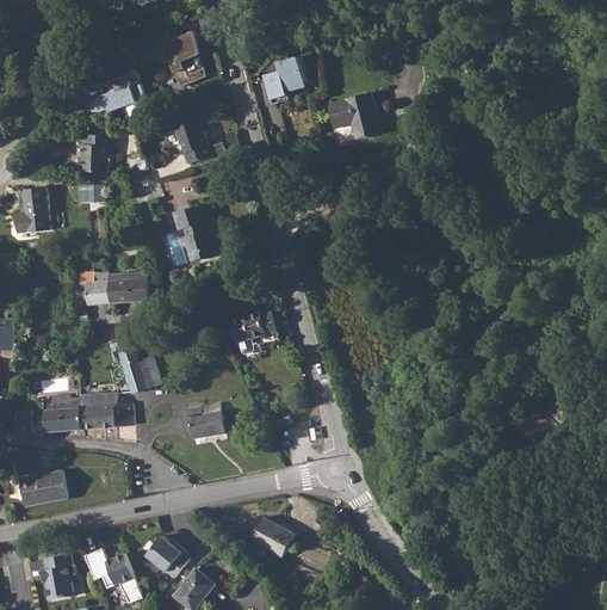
[(206,76),(191,34),(163,44),(175,73),(183,69),(186,86),(206,76)]
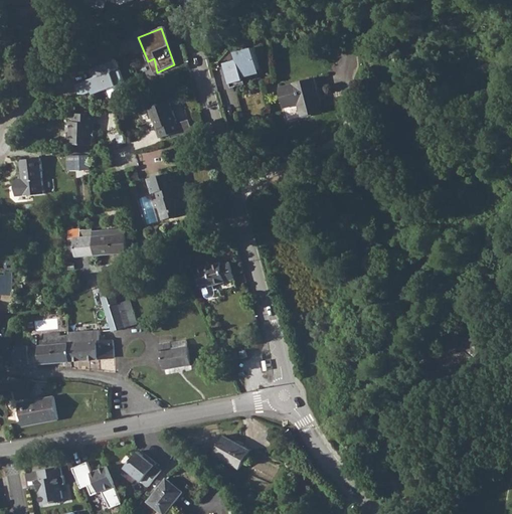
[(259,73),(252,47),(234,52),(236,59),(223,63),(229,87),(243,82),(243,78),(259,73)]
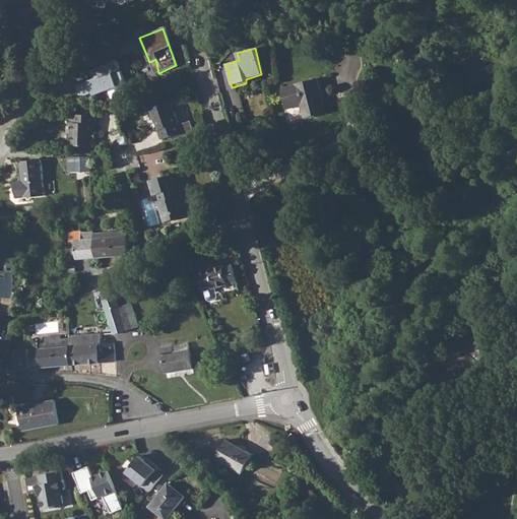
[(124,83),(115,60),(90,70),(94,78),(75,87),(78,95),(84,96),(91,93),(92,98),(124,83)]
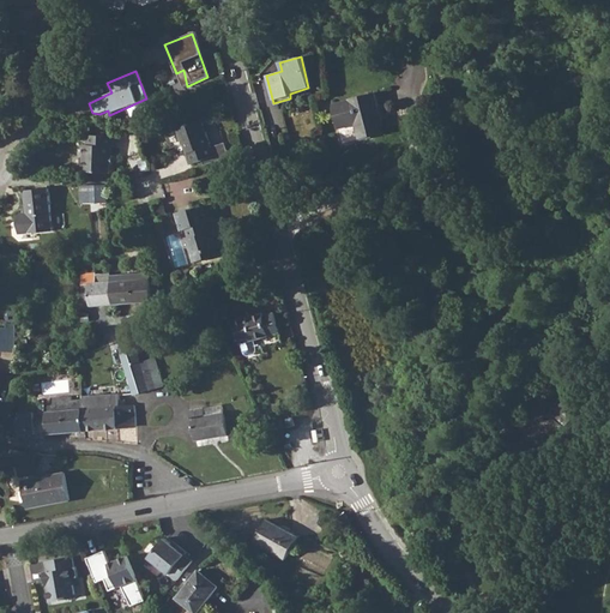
[(374,104),(372,96),(372,94),(346,101),(346,102),(330,106),(336,128),(352,124),(356,139),(381,133),(374,104)]
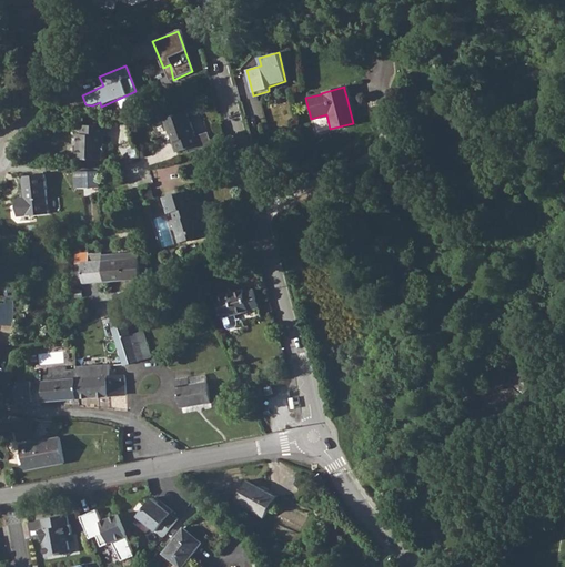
[(171,143),(174,153),(185,150),(187,154),(211,147),(207,133),(197,137),(188,113),(185,113),(175,118),(174,115),(163,120),(168,135),(170,134),(172,143),(171,143)]
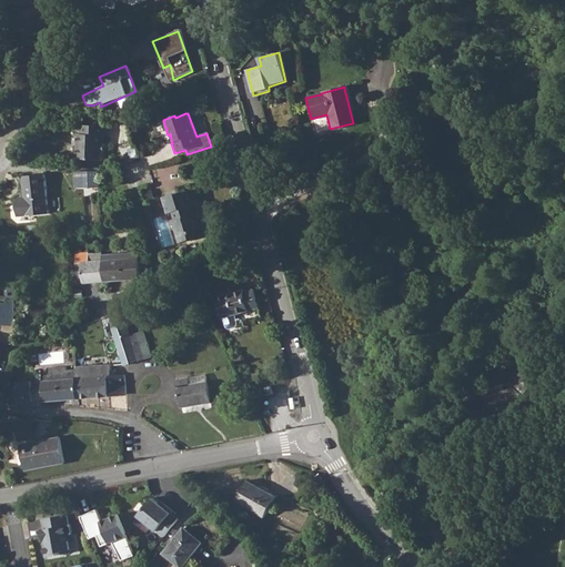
[(98,160),(99,152),(99,145),(101,145),(101,137),(103,137),(103,127),(80,124),(79,134),(77,134),(77,144),(74,145),(73,159),(98,160)]
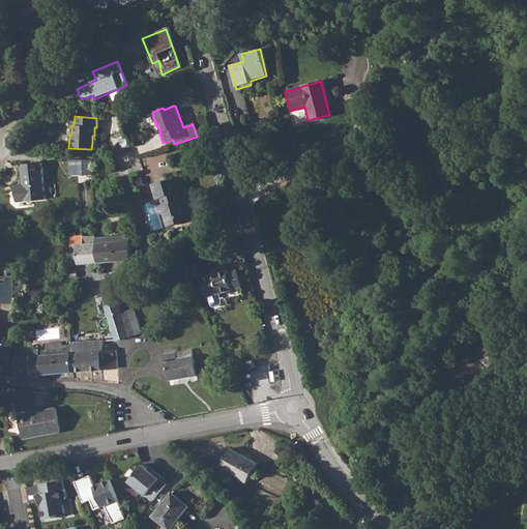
[(68,159),(67,174),(79,175),(80,160),(68,159)]
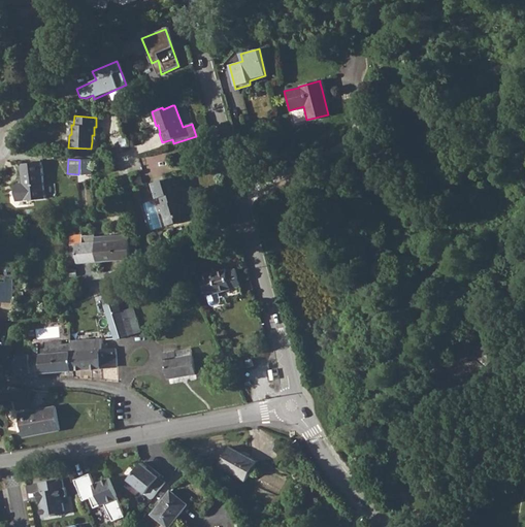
[(40,162),(22,163),(20,166),(21,183),(17,183),(12,187),(13,194),(15,194),(15,197),(13,199),(15,201),(42,198),(40,162)]
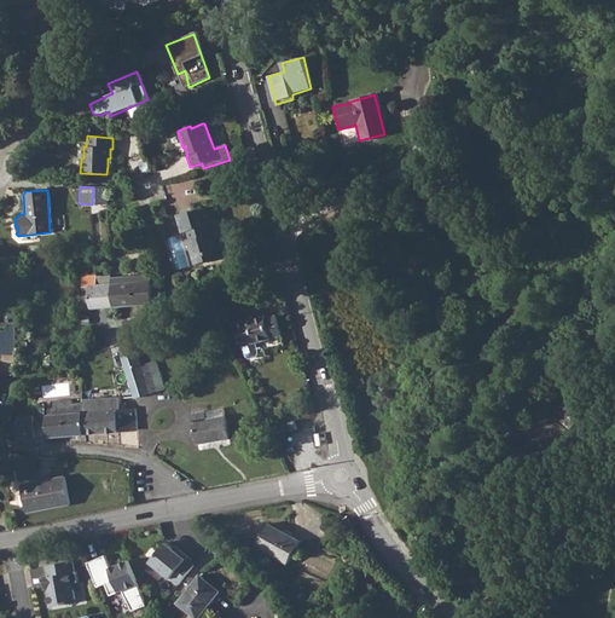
[(204,261),(203,255),(216,250),(212,236),(209,236),(207,226),(210,225),(207,208),(191,213),(191,211),(174,215),(180,234),(185,232),(187,242),(185,242),(192,265),(204,261)]
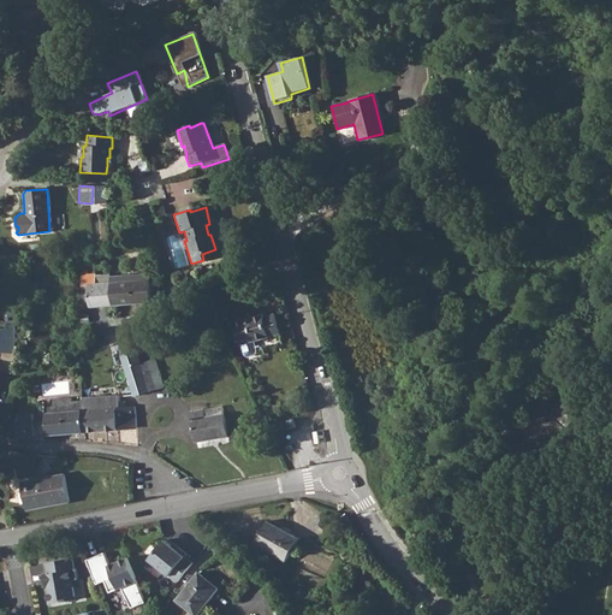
[(148,273),(106,276),(110,306),(150,303),(150,302),(148,279),(148,273)]
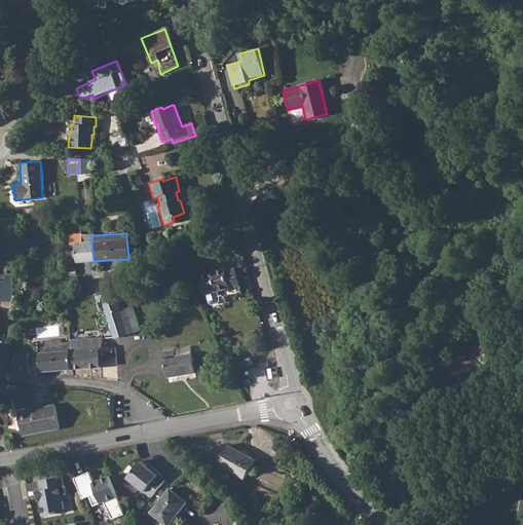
[(67,235),(68,246),(73,245),(74,252),(68,253),(69,263),(94,261),(90,235),(90,234),(80,235),(80,234),(67,235)]
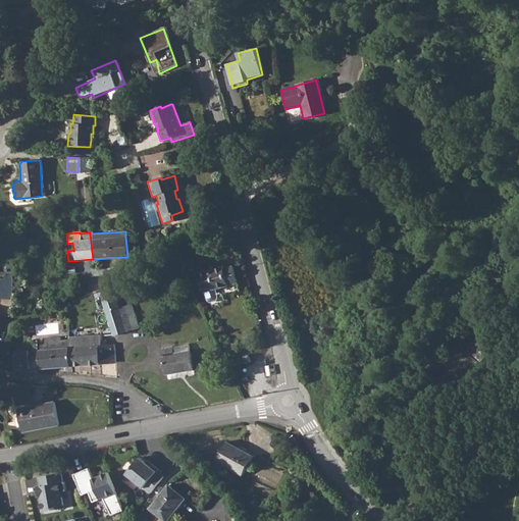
[(196,273),(202,293),(212,290),(236,282),(230,266),(221,269),(220,266),(196,273)]
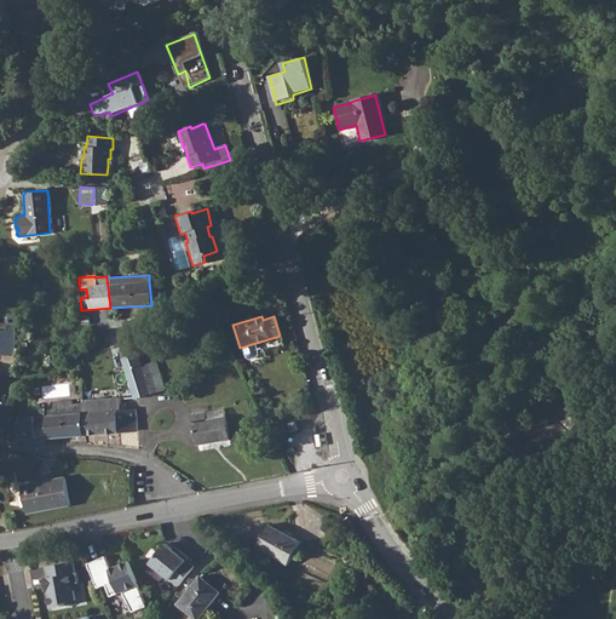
[(157,373),(149,376),(145,365),(145,364),(139,366),(132,347),(116,351),(132,400),(155,393),(162,390),(157,373)]
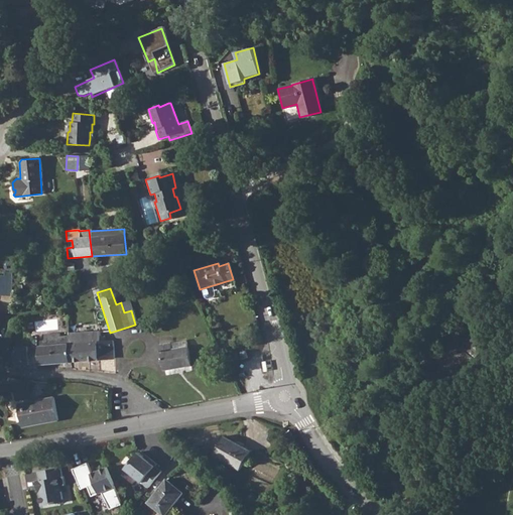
[(95,333),(67,334),(67,336),(68,363),(112,360),(111,342),(96,343),(95,333)]
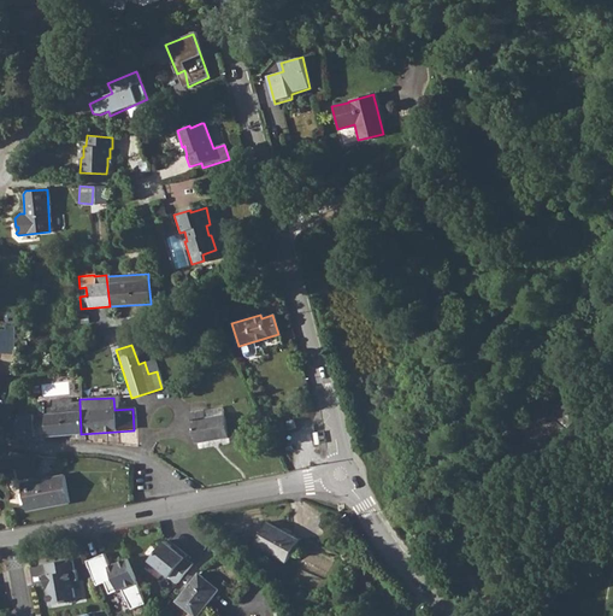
[(81,434),(80,402),(70,403),(69,399),(51,400),(51,408),(46,409),(46,416),(45,416),(47,436),(81,434)]
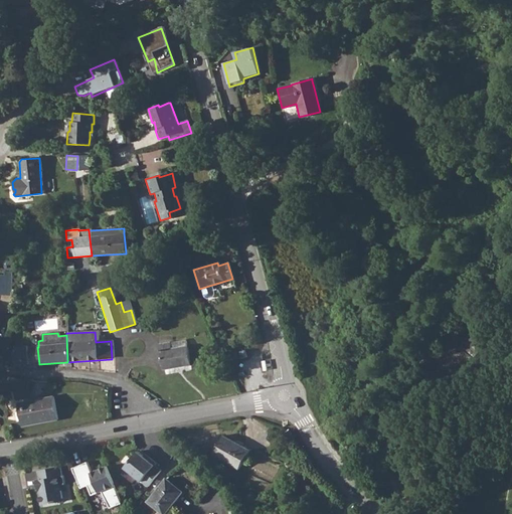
[(169,349),(167,343),(158,345),(162,370),(188,365),(184,346),(169,349)]
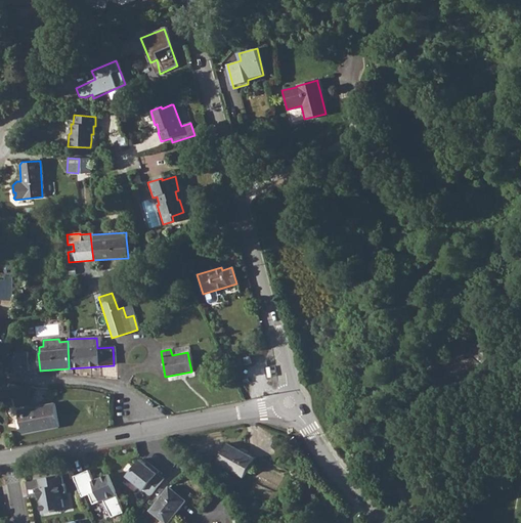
[(14,358),(10,358),(11,373),(28,372),(26,352),(14,352),(14,358)]
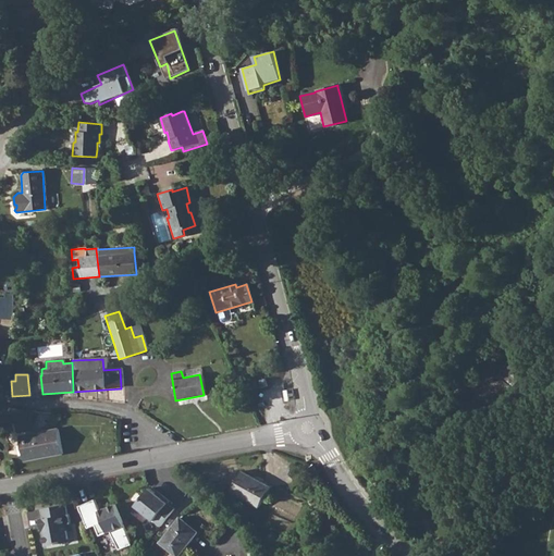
[(0,420),(27,425),(29,414),(9,409),(0,408),(0,420)]
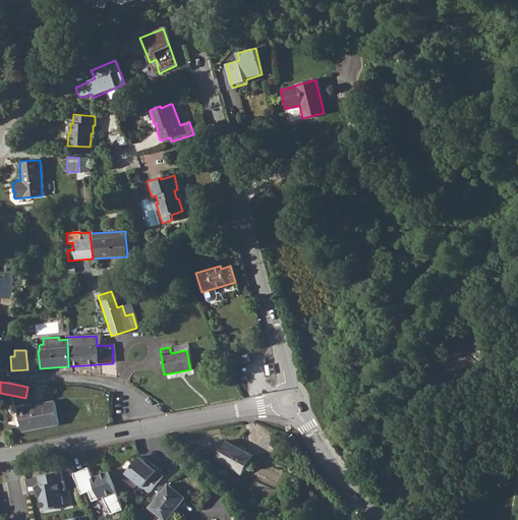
[(52,402),(17,408),(18,416),(21,431),(57,424),(52,402)]
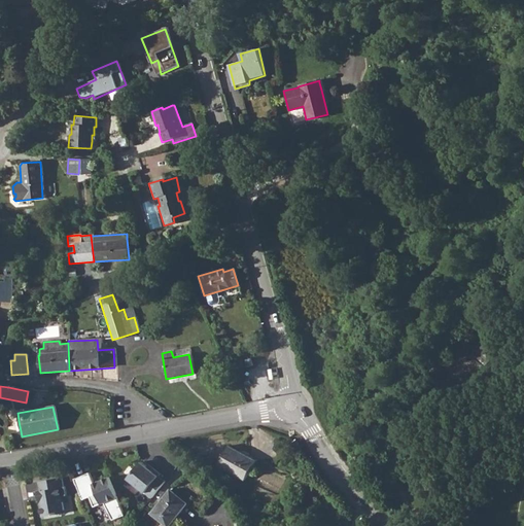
[(4,443),(3,443),(4,450),(12,449),(12,441),(10,441),(10,440),(10,439),(10,437),(10,436),(9,435),(7,435),(6,435),(5,436),(4,436),(4,437),(4,439),(4,440),(4,441),(4,443)]
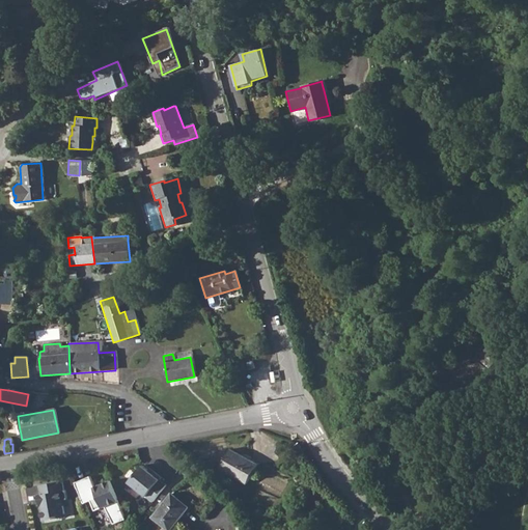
[(227,450),(218,470),(245,483),(255,465),(227,450)]
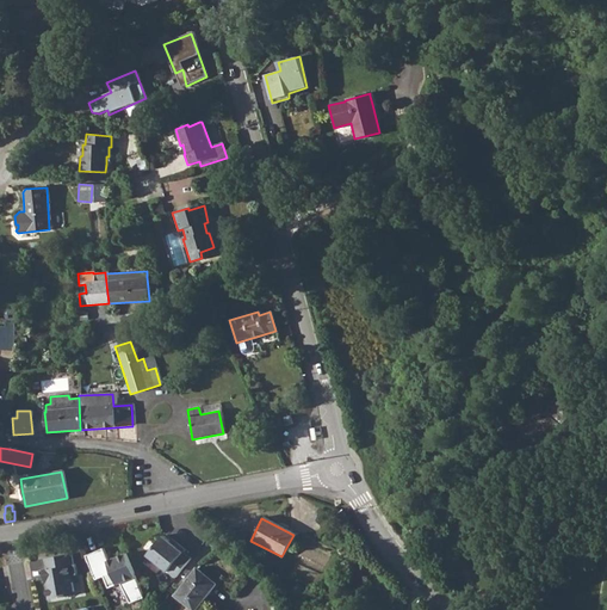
[(174,575),(190,556),(183,550),(184,548),(175,541),(173,544),(169,540),(162,534),(147,553),(174,575)]
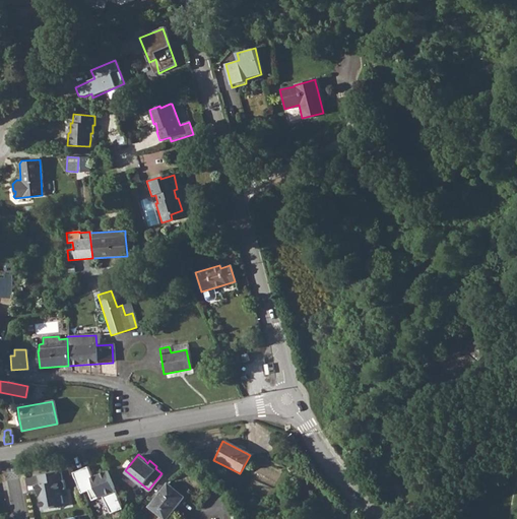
[(85,466),(70,472),(79,493),(85,491),(89,500),(101,496),(109,513),(123,508),(107,470),(89,476),(85,466)]
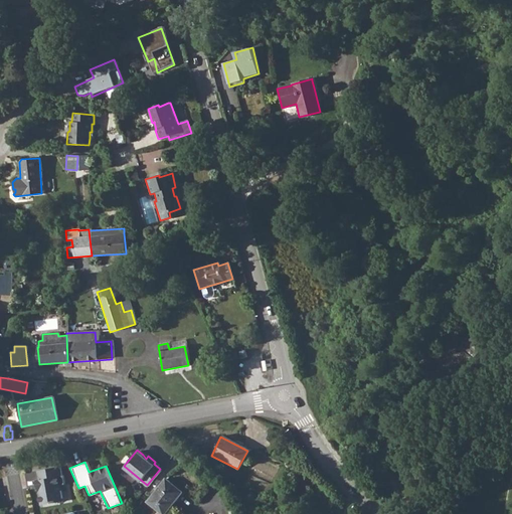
[(38,505),(67,502),(63,466),(35,469),(38,505)]
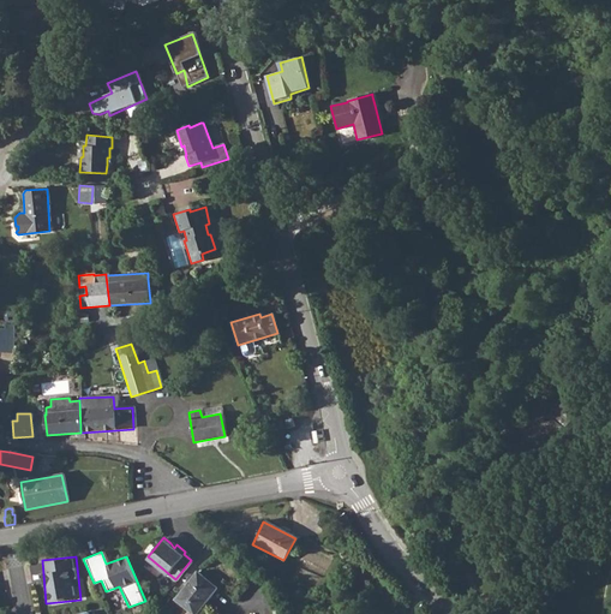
[(196,572),(173,600),(191,613),(195,613),(215,588),(196,572)]
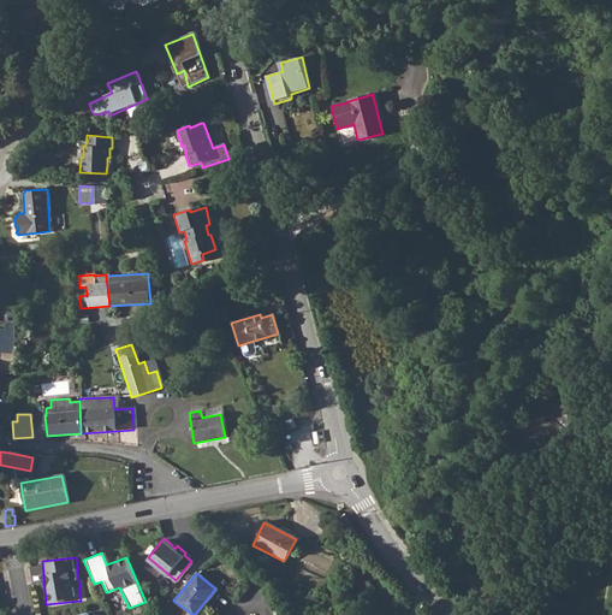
[(299,593),(293,599),(297,603),(303,598),(299,593)]
